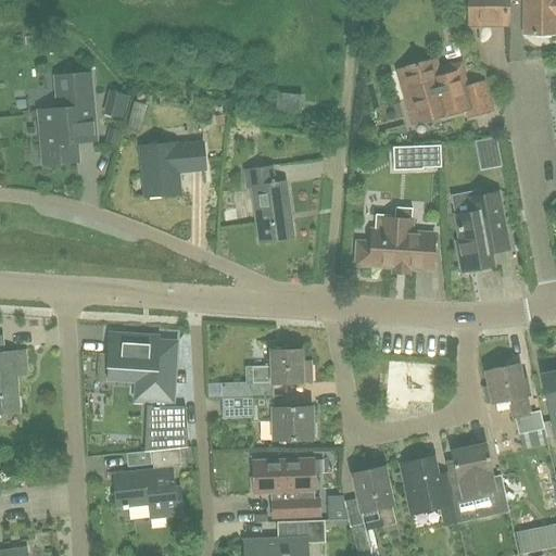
[(506,24),(506,1),(505,0),(466,0),(467,1),(467,24),(489,24),(506,24)]
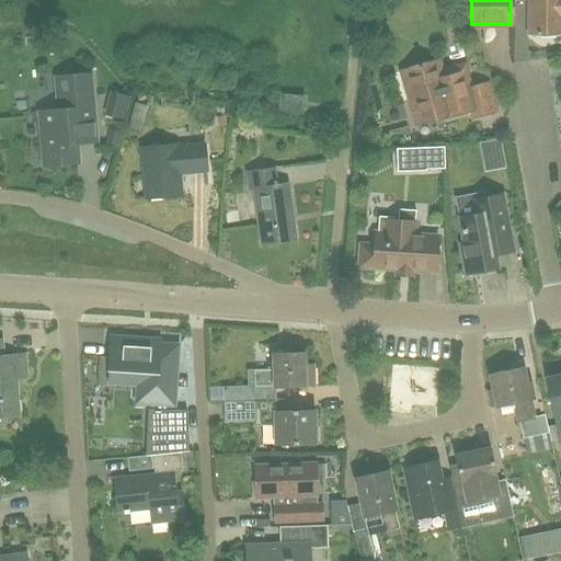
[(560,0),(528,0),(528,1),(528,35),(560,36),(560,20),(560,0)]
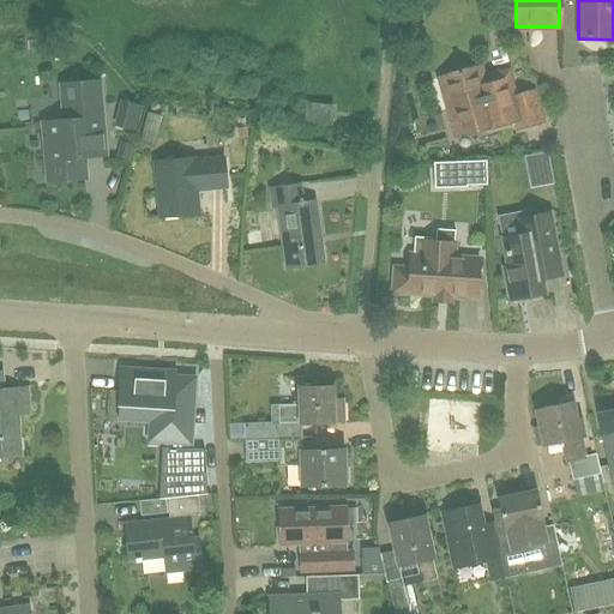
[(456,139),(485,132),(517,122),(519,131),(542,125),(533,92),(513,98),(507,74),(481,82),(477,68),(443,78),(451,109),(447,110),(452,127),(456,139)]
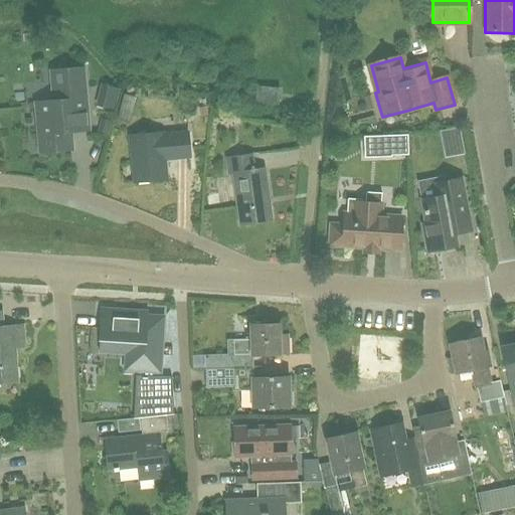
[(70,132),(74,131),(80,131),(89,130),(82,65),(53,68),(56,101),(36,102),(41,153),(71,150),(70,132)]
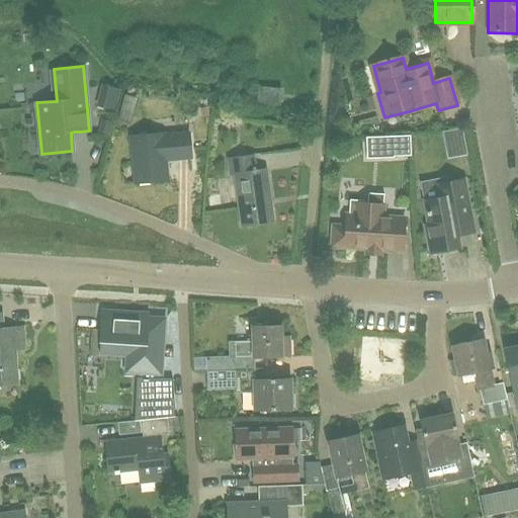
[(100,85),(95,106),(116,111),(121,90),(100,85)]
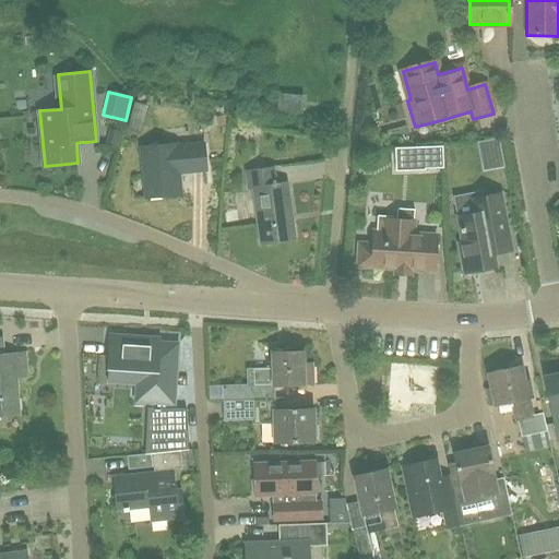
[(276,109),(301,113),(301,105),(302,96),(278,94),(276,109)]
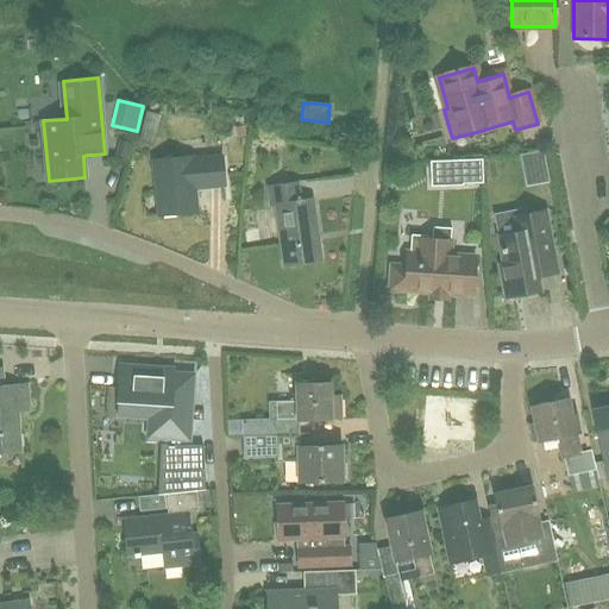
[(542,151),(522,156),(525,168),(545,163),(542,151)]
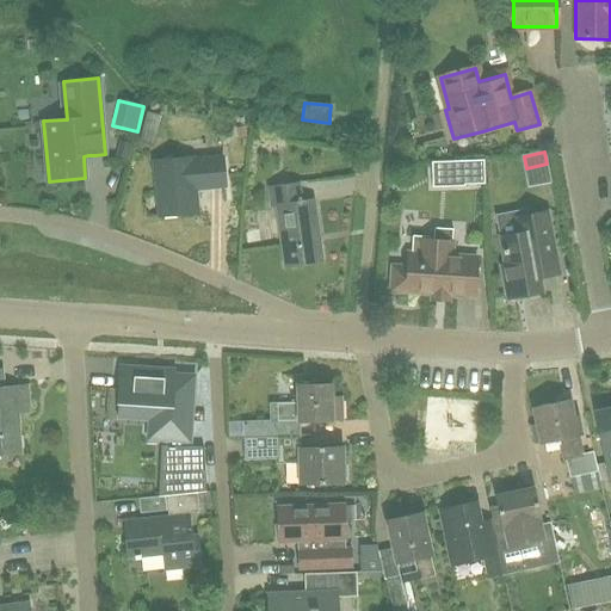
[(216,186),(227,185),(223,156),(193,160),(193,158),(155,161),(161,216),(199,213),(197,187),(216,186)]
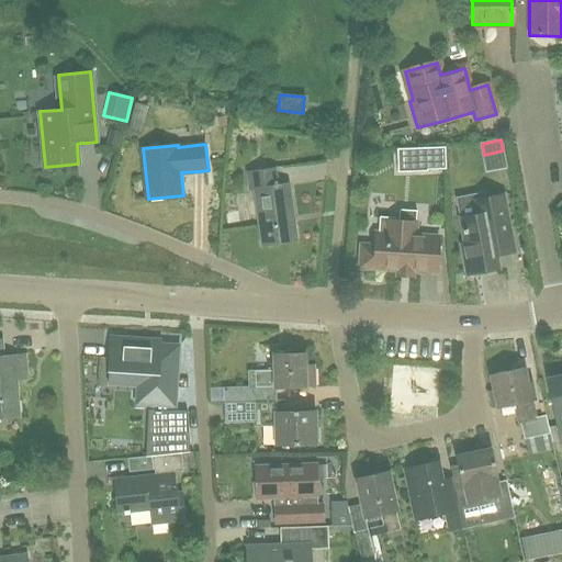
[(418,147),(419,171),(427,171),(427,169),(446,168),(445,146),(418,147)]
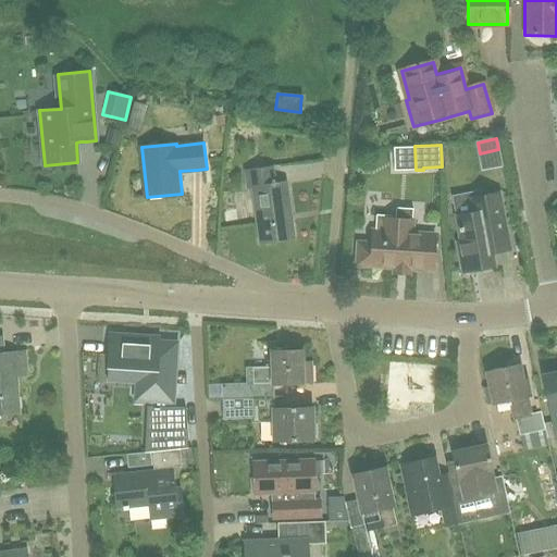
[(254,188),(261,243),(295,238),(286,183),(275,184),(274,176),(273,168),(246,172),(248,189),(254,188)]
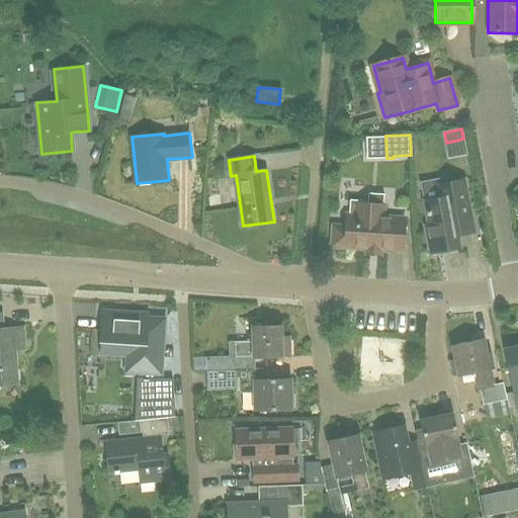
[(420,182),(424,202),(428,226),(425,227),(430,255),(458,249),(456,238),(465,236),(473,235),(463,181),(446,184),(445,177),(420,182)]
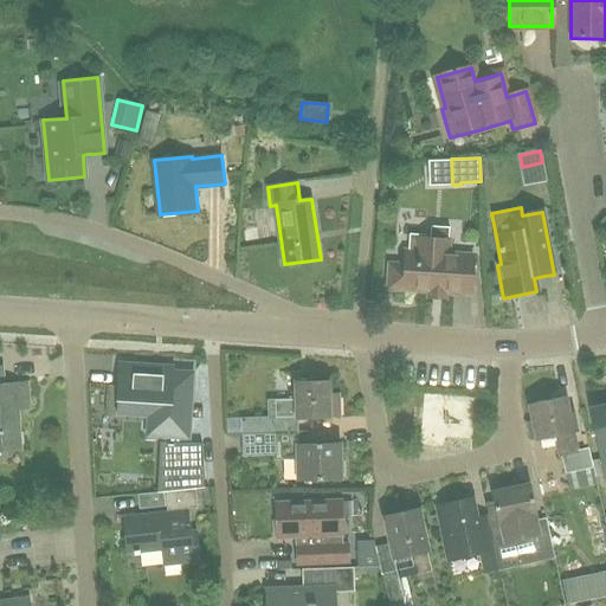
[(414,239),(413,253),(405,252),(404,266),(398,268),(393,269),(389,274),(388,278),(389,283),(392,287),(397,290),(401,290),(463,295),(471,295),(472,257),(447,256),(449,242),(431,240),(414,239)]
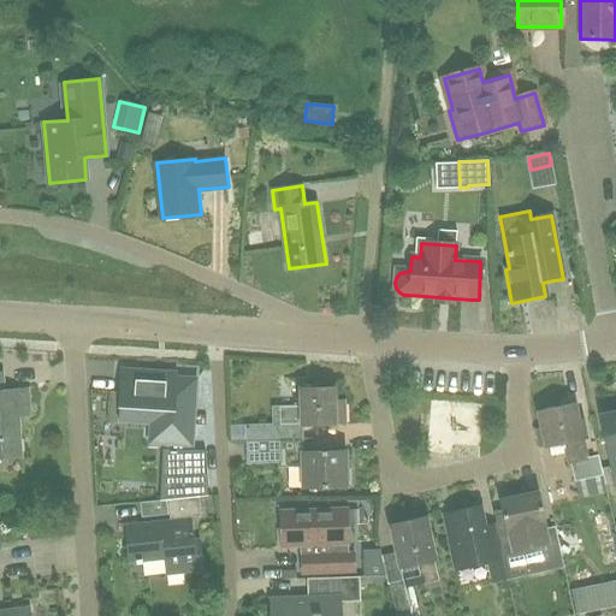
[(120,420),(148,422),(147,442),(190,444),(191,431),(194,380),(175,379),(175,374),(122,371),(119,406),(120,407),(120,420)]
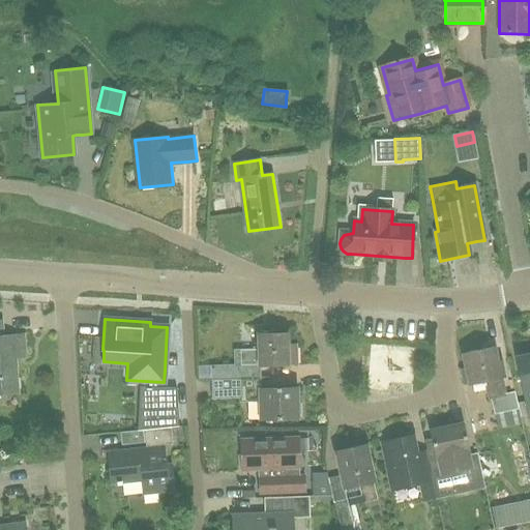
[(0,394),(17,394),(16,376),(13,376),(12,358),(26,358),(25,335),(3,337),(2,329),(2,321),(0,320),(0,394)]
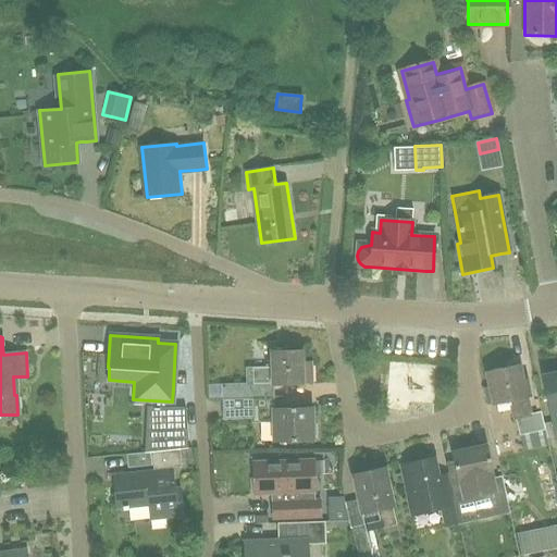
[(311,362),(302,362),(301,351),(271,353),(271,367),(245,368),(245,383),(221,384),(208,385),(208,400),(221,399),(222,399),(243,398),(274,398),(274,391),(273,385),(312,383),(311,362)]
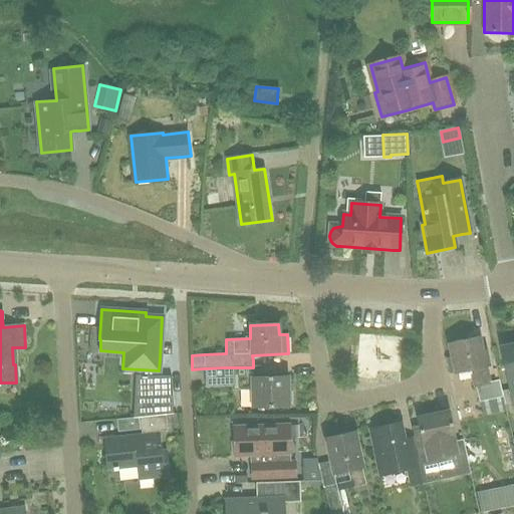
[(353,331),(355,380),(403,378),(401,329),(353,331)]
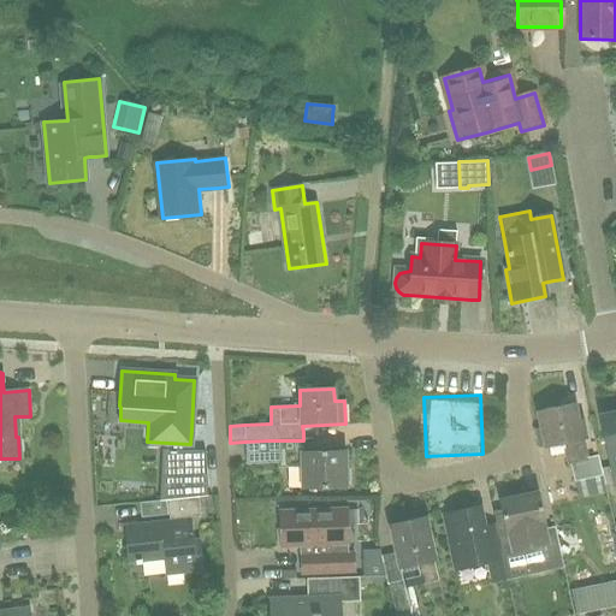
[(539,412),(543,427),(534,430),(538,448),(548,446),(548,448),(564,444),(569,463),(570,463),(573,473),(574,483),(602,477),(597,456),(586,458),(581,439),(584,439),(579,420),(575,421),(570,404),(539,412)]
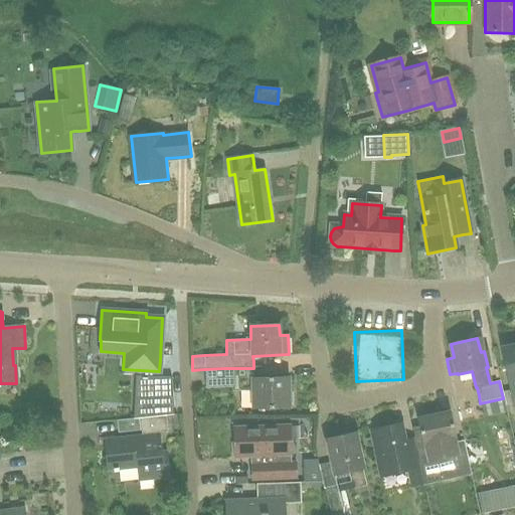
[(253,368),(224,368),(205,369),(205,378),(205,387),(231,386),(231,390),(233,390),(233,391),(252,390),(253,408),(290,406),(289,403),(293,403),(293,392),(289,392),(288,377),(253,378),(253,368)]
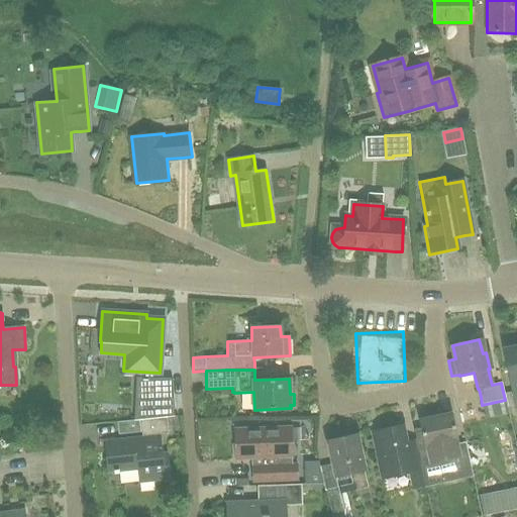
[(466,441),(456,444),(455,440),(456,439),(450,413),(444,415),(419,420),(425,446),(429,463),(453,457),(456,472),(471,468),(466,441)]
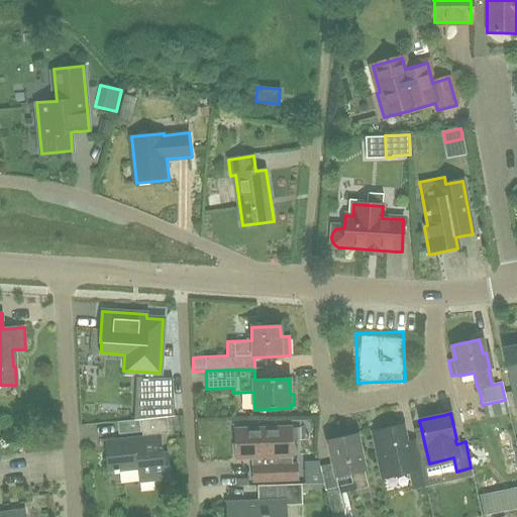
[(137,470),(138,484),(171,480),(168,453),(163,453),(160,434),(168,433),(167,417),(166,417),(140,420),(142,437),(103,441),(107,473),(137,470)]
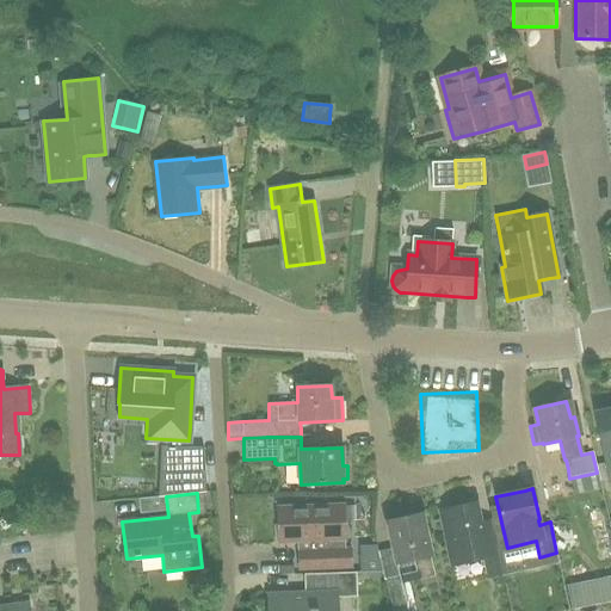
[(486,520),(480,522),(475,503),(439,511),(449,553),(446,553),(449,567),(482,560),(486,579),(503,575),(491,519),(486,520)]
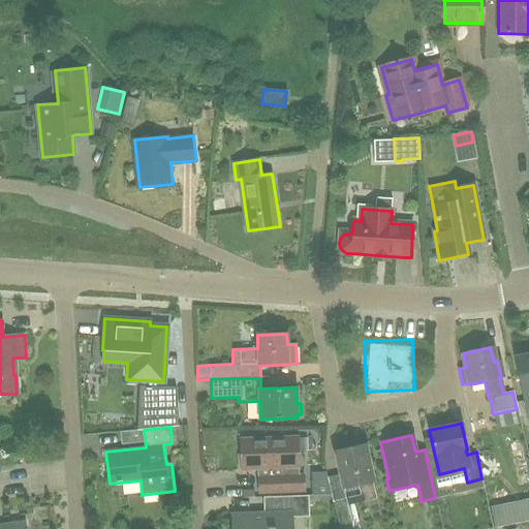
[(258,481),(259,494),(305,492),(304,474),(300,474),(298,436),(240,439),(241,470),(258,469),(258,481)]
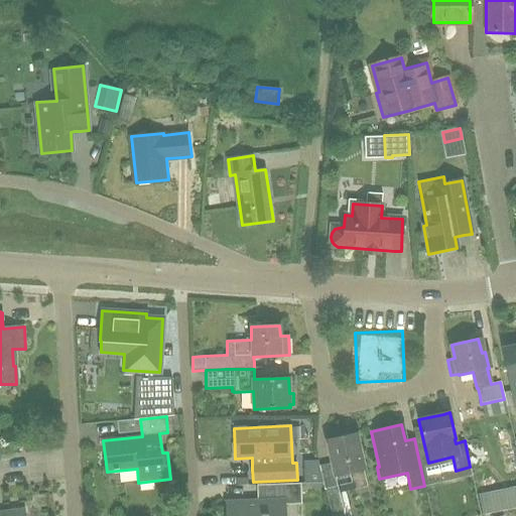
[(328,440),(333,463),(335,475),(350,471),(354,489),(366,487),(362,469),(363,468),(356,434),(328,440)]
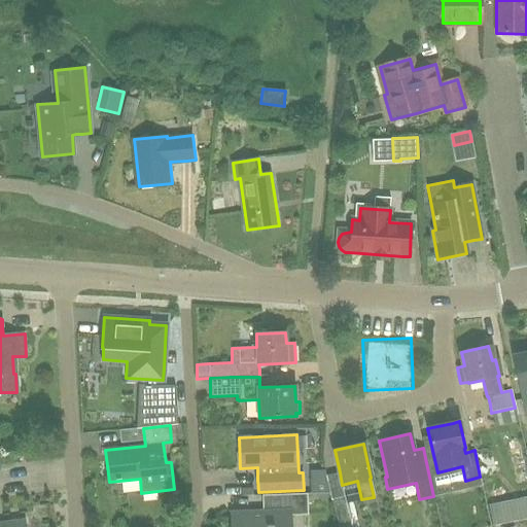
[(329,492),(326,477),(324,470),(310,470),(310,480),(311,493),(328,492),(329,492)]
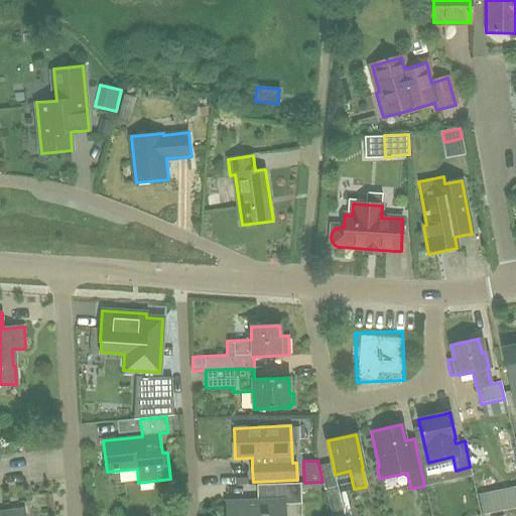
[(285,515),(285,504),(302,504),(301,483),(257,486),(257,494),(257,500),(227,502),(227,515),(285,515)]
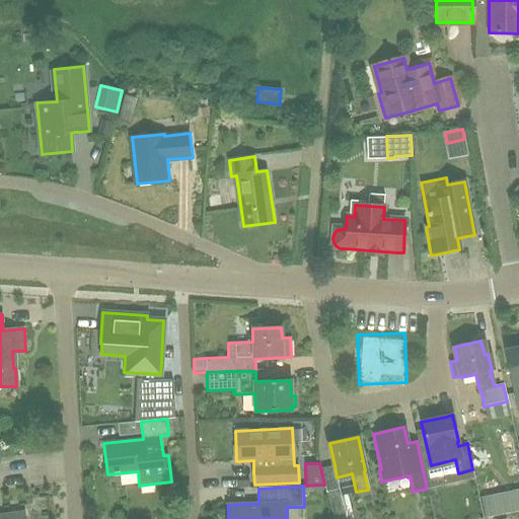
[(347,517),(347,516),(342,489),(328,491),(334,518),(349,518),(349,517),(347,517)]
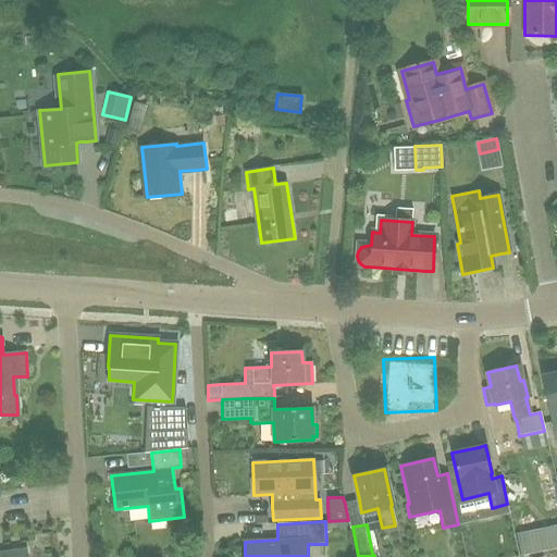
[(549,548),(545,527),(527,530),(531,553),(549,548)]
